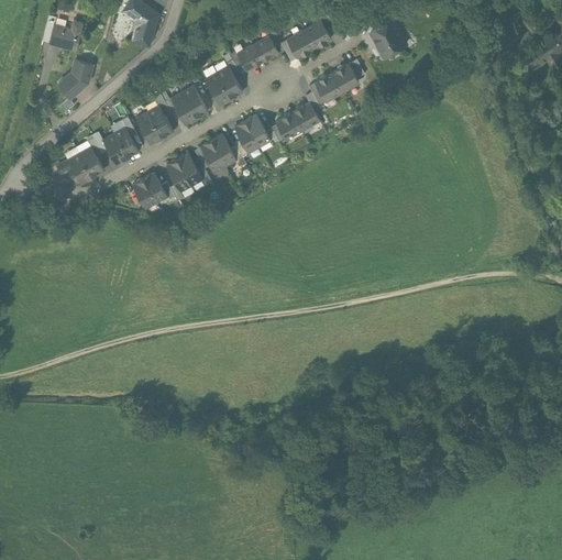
[(129,0),(122,10),(132,18),(131,20),(130,21),(134,26),(131,39),(142,42),(144,41),(145,40),(146,39),(149,31),(151,32),(156,13),(140,1),(138,0),(129,0)]
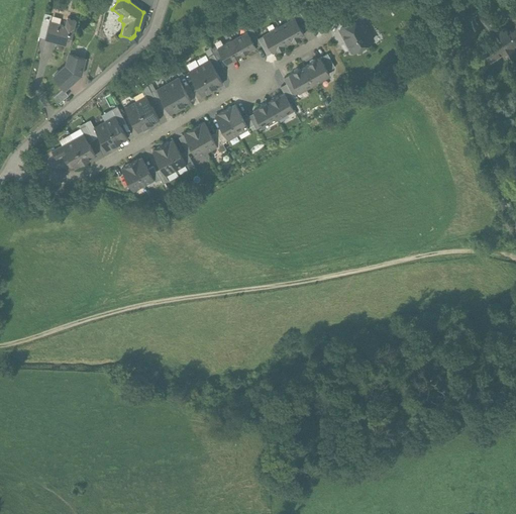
[(358,8),(345,15),(350,23),(359,18),(359,19),(364,17),(358,8)]
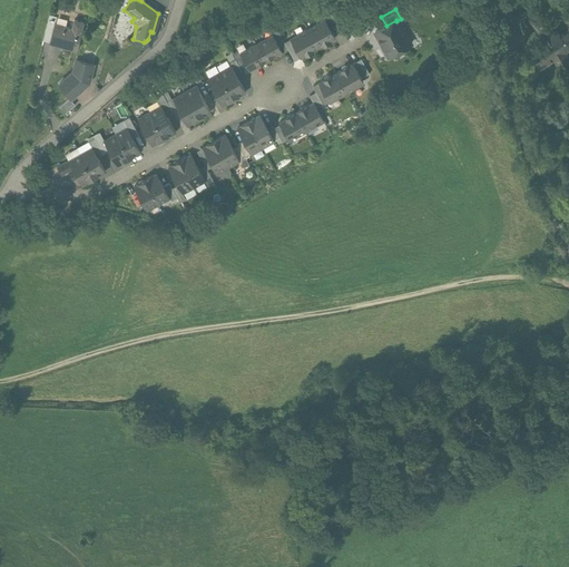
[(340,27),(327,16),(322,19),(324,22),(330,32),(340,27)]
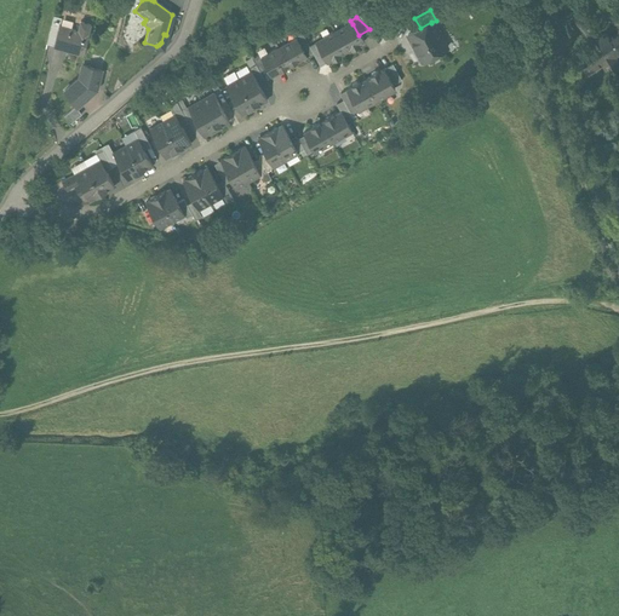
[(58,27),(59,27),(61,21),(52,18),(45,46),(52,49),(52,47),(58,27)]
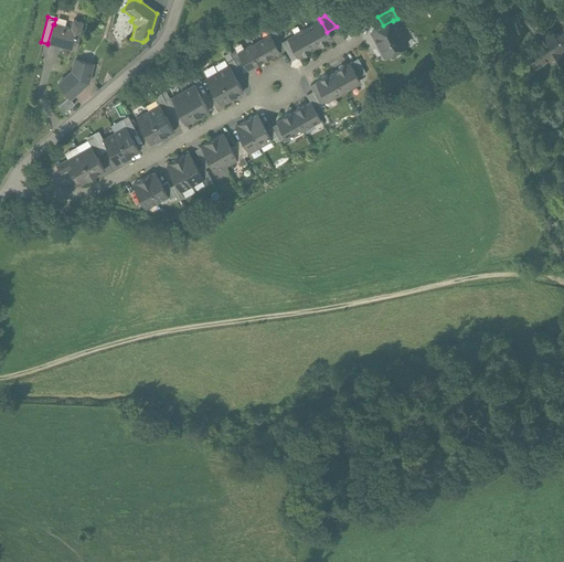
[(383,25),(370,33),(383,56),(406,43),(393,21),(393,20),(383,25)]
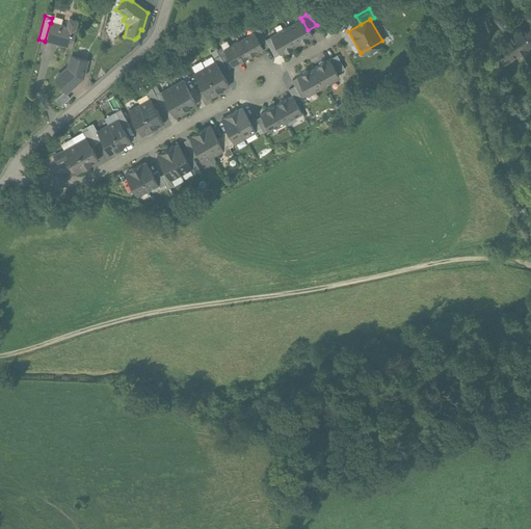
[(57,45),(71,48),(77,22),(68,20),(65,27),(51,23),(50,23),(45,41),(57,44),(57,45)]
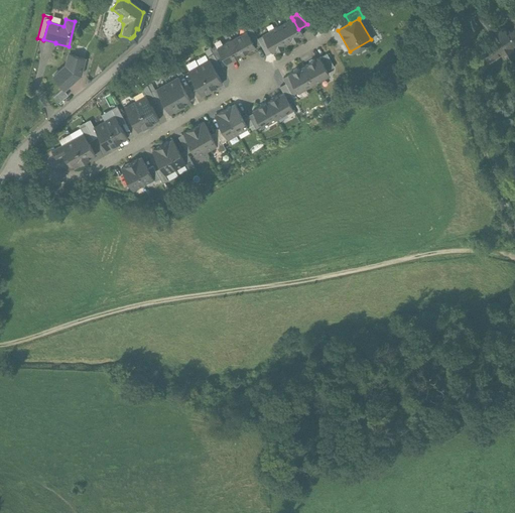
[(287,23),(277,28),(286,45),(291,42),(291,43),(298,40),(298,39),(302,36),(298,29),(293,20),(287,24),(287,23)]
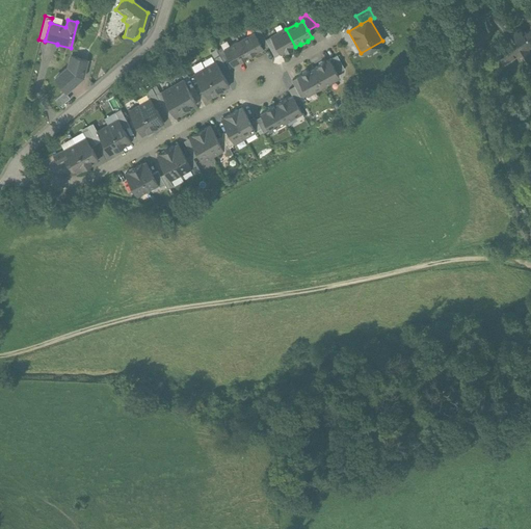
[(286,29),(275,35),(275,36),(270,40),(279,56),(284,53),(285,54),(291,50),(291,49),(295,47),(286,29)]
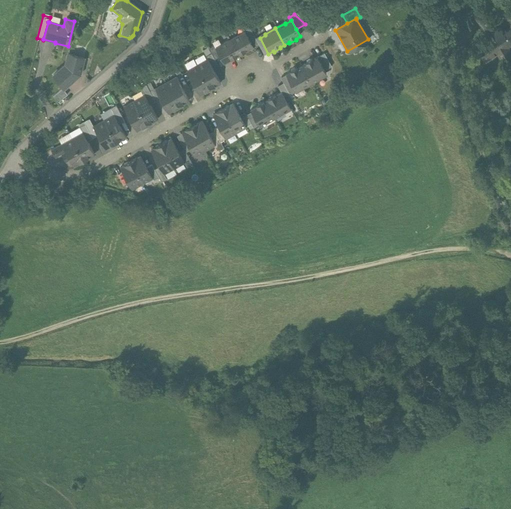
[(257,46),(248,30),(243,33),(245,36),(252,49),(257,46)]
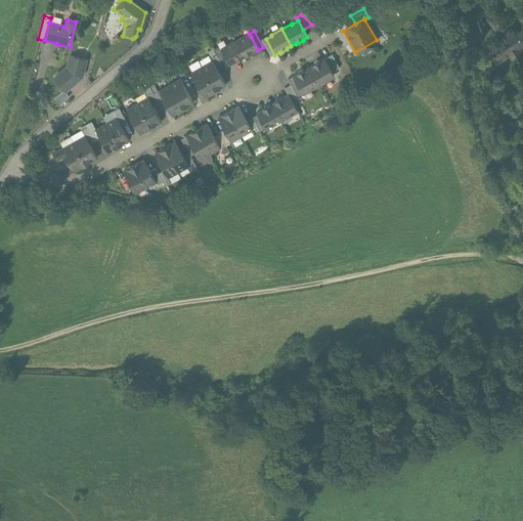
[(516,38),(511,31),(484,49),(492,60),(505,52),(511,59),(509,61),(509,63),(509,66),(510,67),(511,69),(513,69),(515,69),(517,69),(518,67),(519,64),(519,62),(518,61),(517,59),(518,58),(518,57),(522,55),(518,49),(522,46),(517,37),(516,38)]
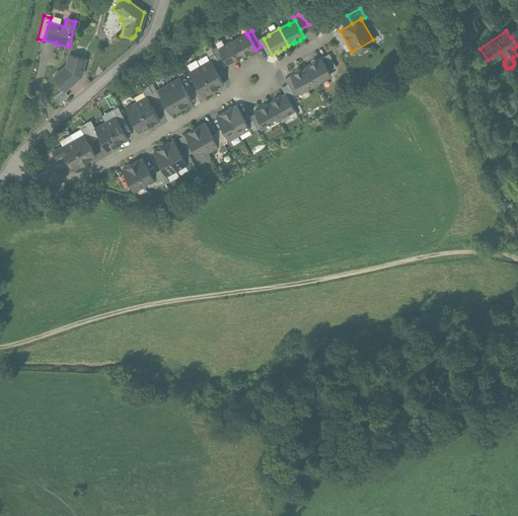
[(248,37),(242,40),(241,38),(232,43),(240,58),(241,58),(255,50),(248,37)]
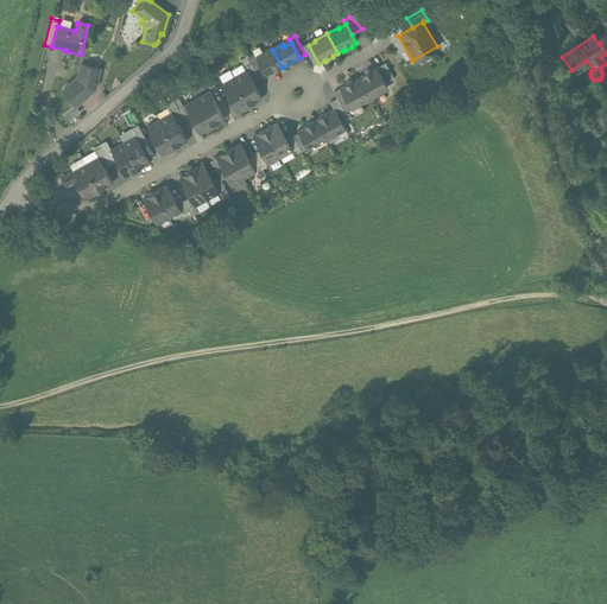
[(272,50),(261,56),(263,58),(255,63),(260,70),(264,78),(282,68),(272,50)]
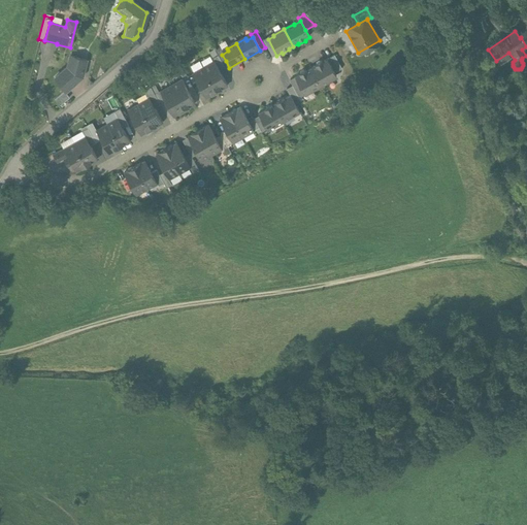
[(222,55),(220,50),(215,53),(217,58),(220,64),(226,61),(222,55)]
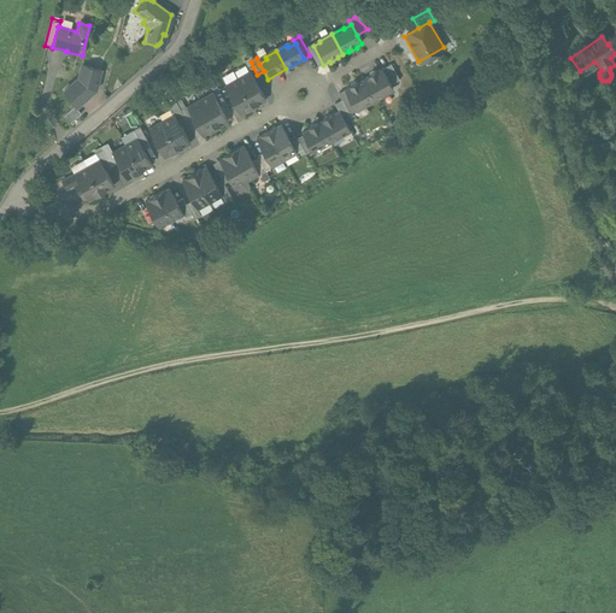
[(389,65),(381,70),(389,84),(398,80),(389,65)]
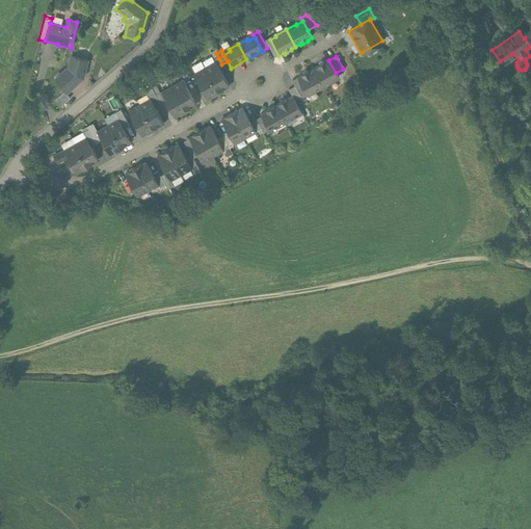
[(86,61),(70,57),(67,69),(54,79),(65,93),(81,78),(86,61)]
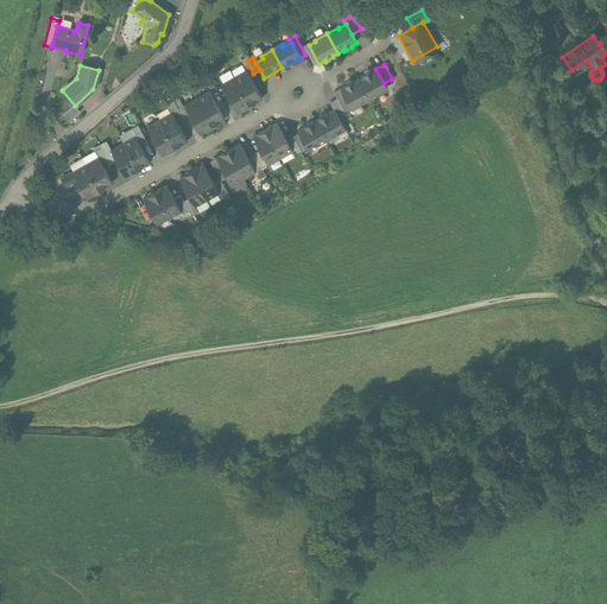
[(253,74),(250,67),(244,70),(246,74),(251,83),(257,80),(253,74)]
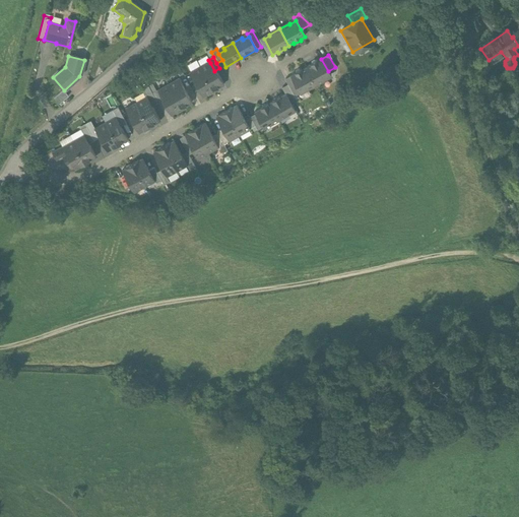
[(316,61),(309,64),(310,65),(305,68),(315,84),(324,79),(324,78),(330,75),(328,71),(321,59),(316,62),(316,61)]
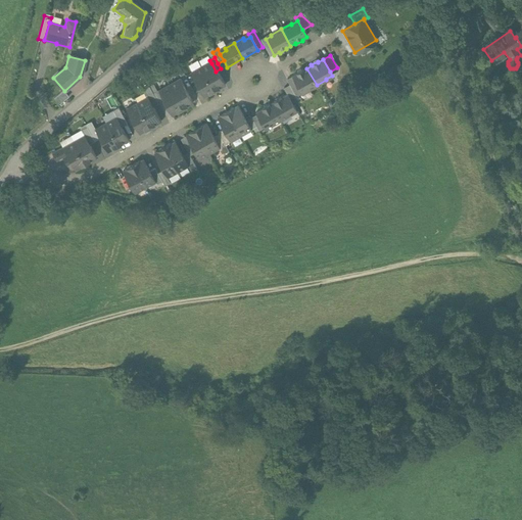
[(216,72),(211,63),(200,69),(214,92),(224,87),(216,72)]
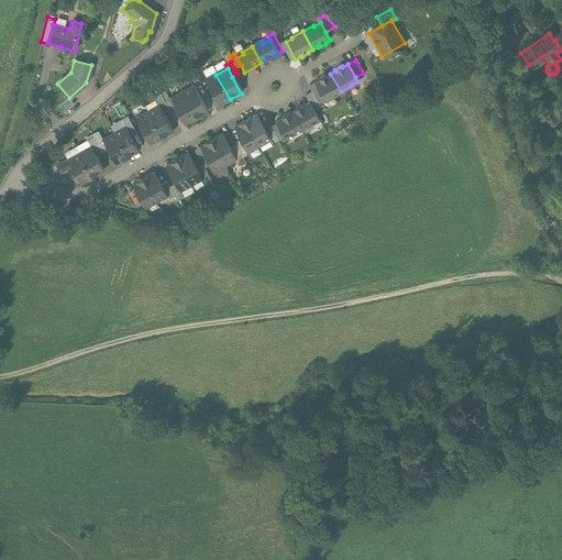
[(326,76),(324,75),(318,79),(318,80),(313,84),(322,100),(329,97),(330,98),(341,91),(330,74),(326,76)]
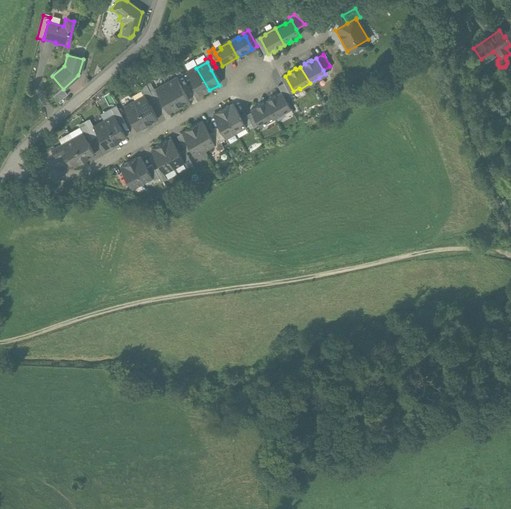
[(209,90),(196,68),(185,74),(198,96),(209,90)]
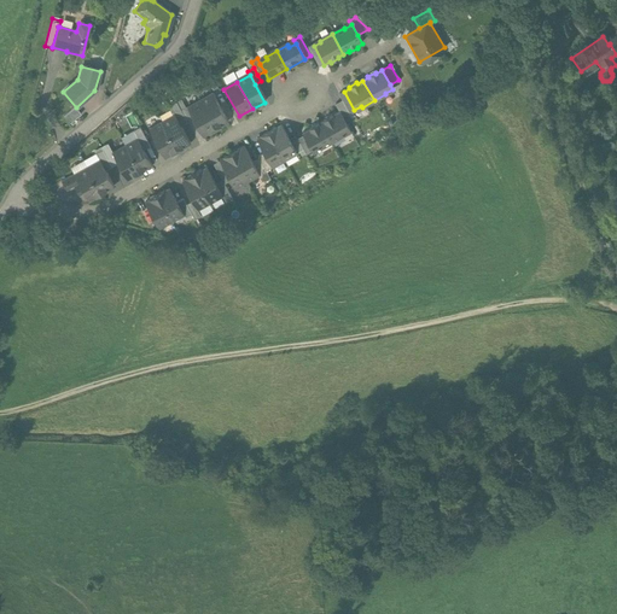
[(354,110),(344,92),(337,94),(341,101),(348,113),(354,110)]
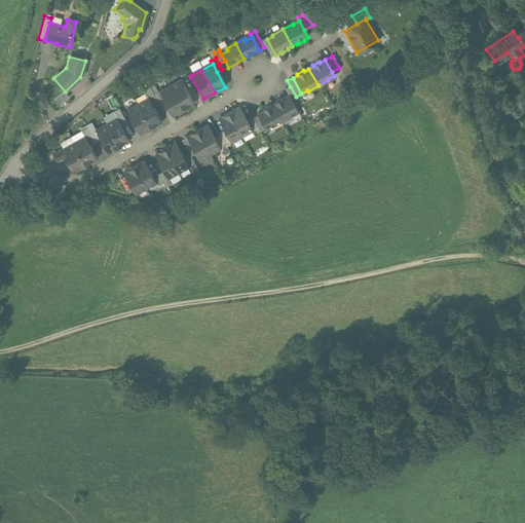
[(193,105),(180,81),(170,87),(182,111),(193,105)]
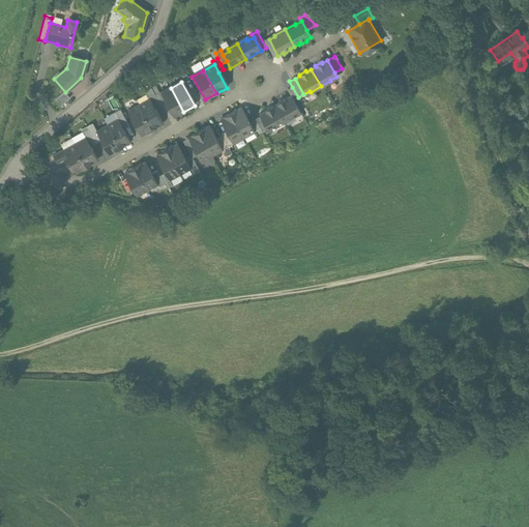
[(298,97),(292,87),(286,90),(290,96),(296,106),(301,103),(298,97)]
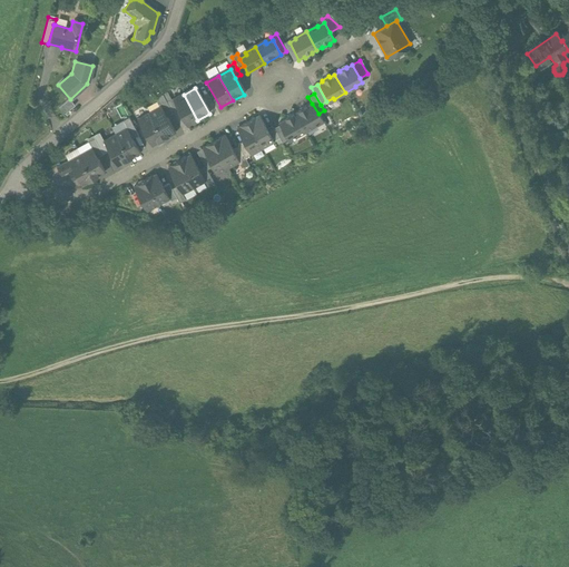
[(197,120),(184,95),(172,101),(186,127),(197,120)]
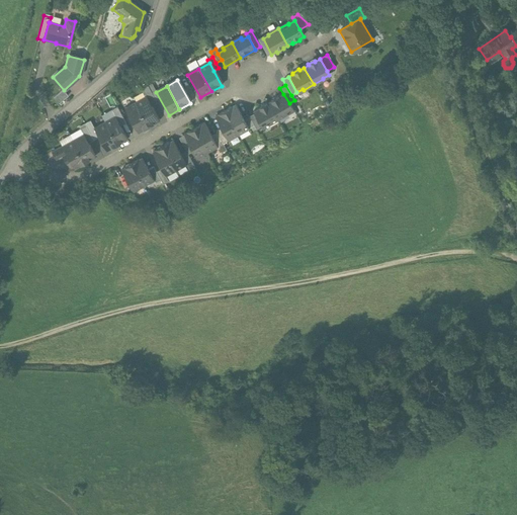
[(156,104),(147,88),(141,91),(145,98),(146,98),(150,107),(156,104)]
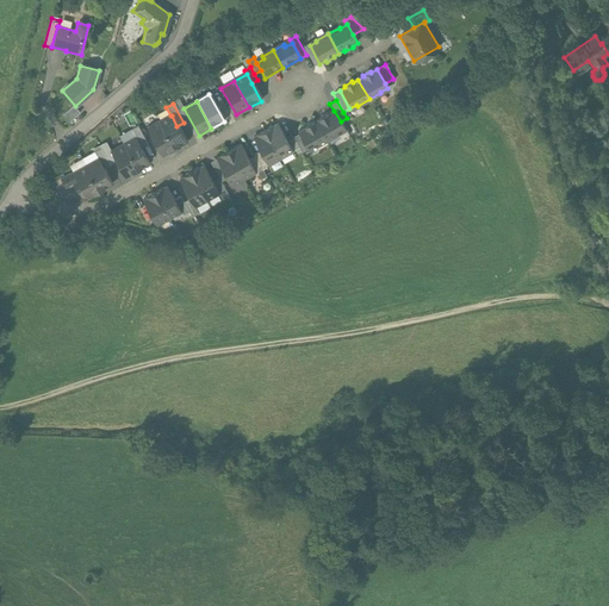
[(73,107),(62,116),(68,123),(79,113),(73,107)]
